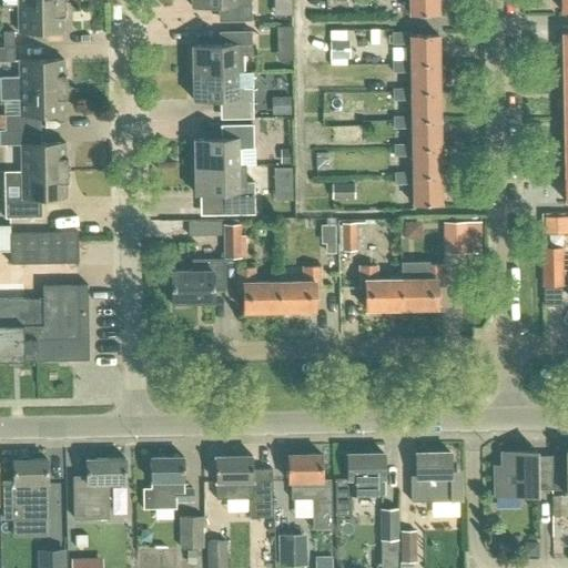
[(191,0),(191,7),(223,6),(223,21),(251,21),(250,0),(191,0)]
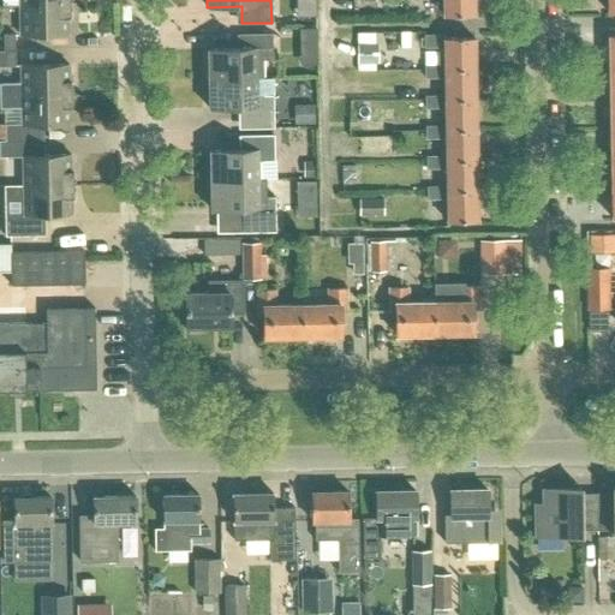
[(442,0),(443,17),(472,17),(472,0),(442,0)]
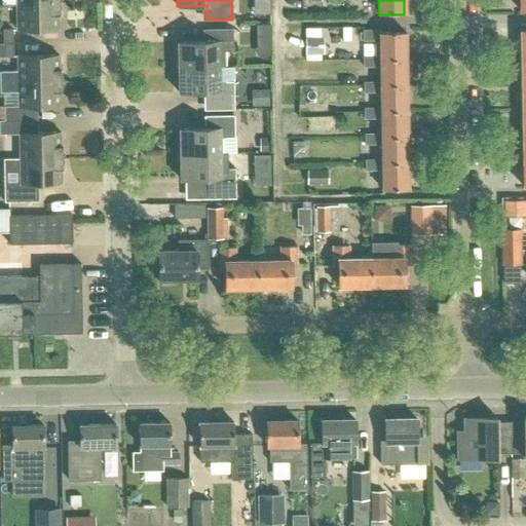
[(58,15),(60,15),(60,4),(16,4),(16,30),(59,29),(58,15)]
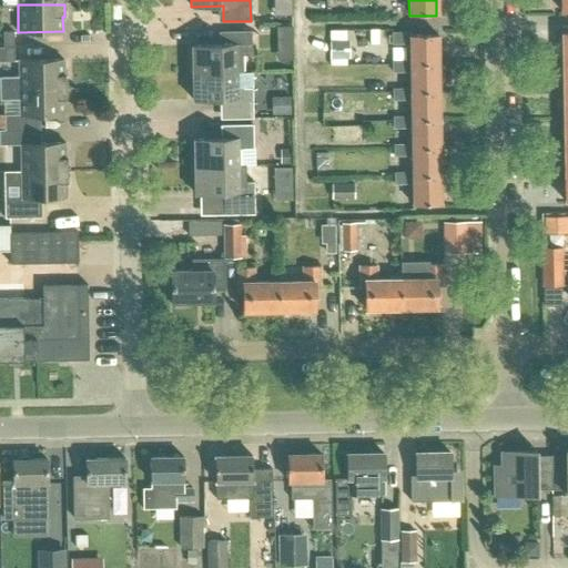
[(292,26),(276,27),(276,39),(292,39),(292,26)]
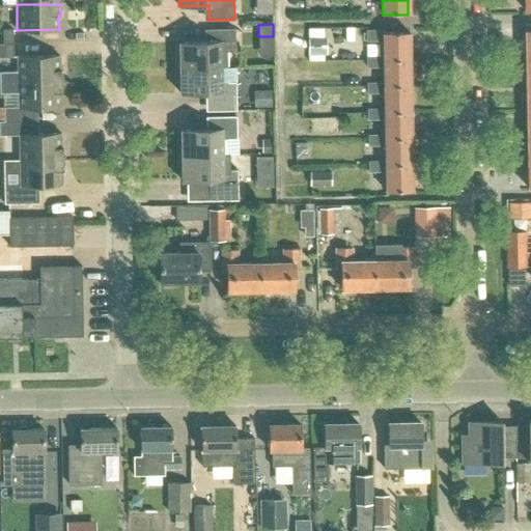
[(208,29),(208,42),(179,43),(179,68),(222,67),(221,52),(235,52),(234,29),(208,29)]
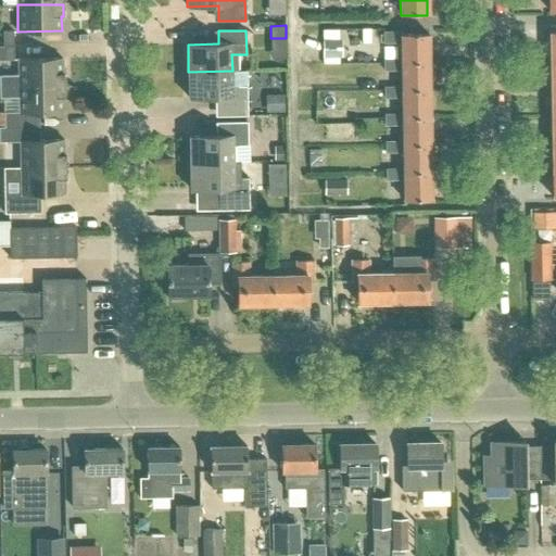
[(3,32),(4,47),(14,47),(14,32),(3,32)]
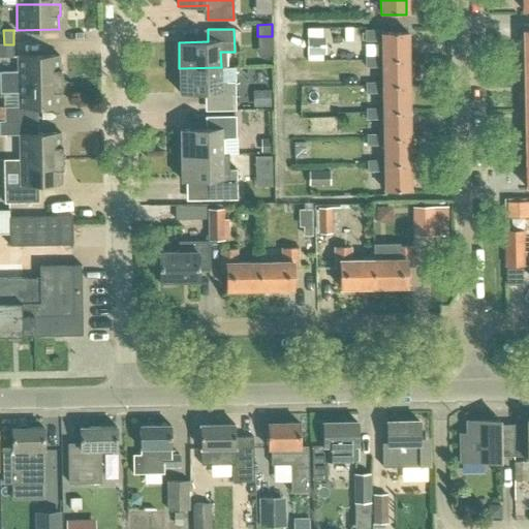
[(381,32),(365,32),(365,41),(381,40),(381,58),(381,60),(407,59),(407,33),(381,34),(381,32)]
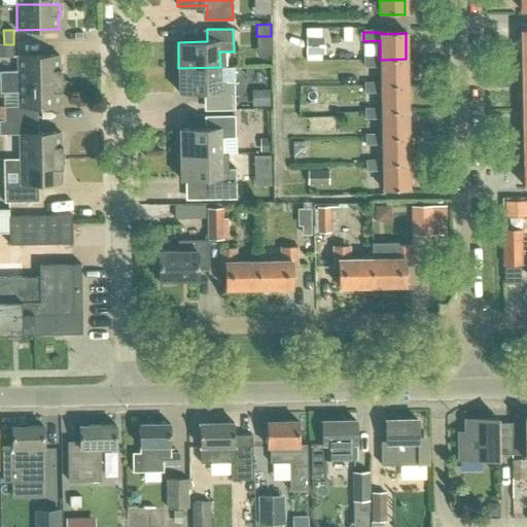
[(13,44),(4,44),(0,43),(0,56),(13,56),(13,44)]
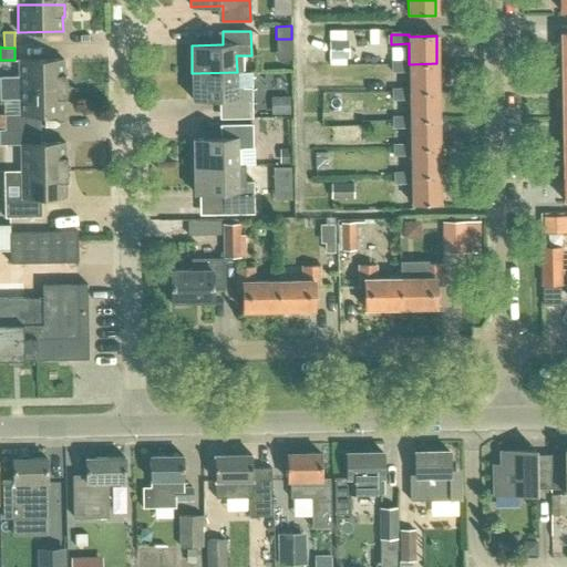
[(63,60),(19,60),(19,76),(0,76),(0,88),(65,86),(65,74),(64,74),(63,60)]
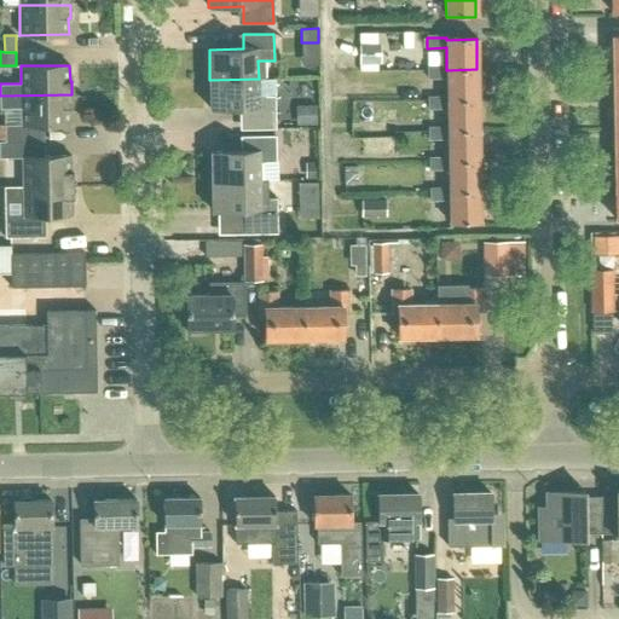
[(446,68),(427,68),(427,79),(447,77),(447,98),(447,102),(478,100),(476,69),(446,70),(446,68)]
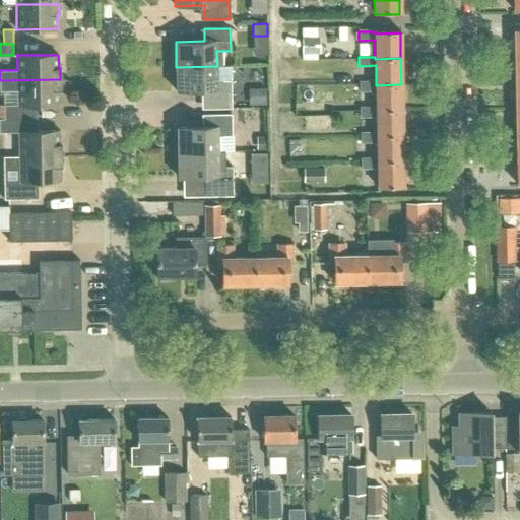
[(217,66),(176,67),(177,91),(205,91),(206,109),(232,109),(231,80),(217,81),(217,66)]
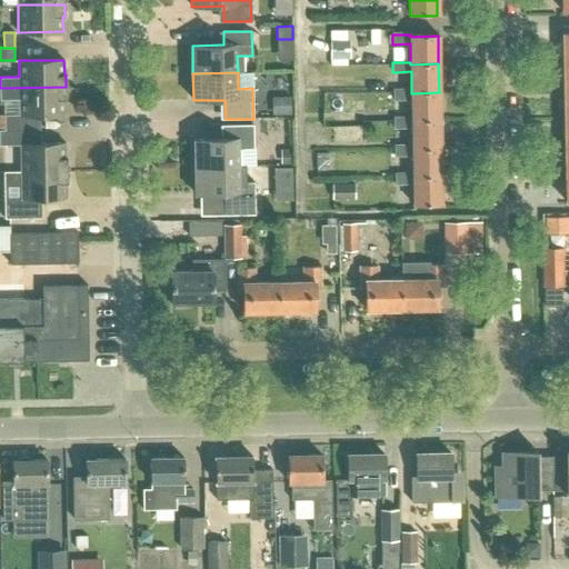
[(3,116),(3,130),(39,129),(39,116),(65,115),(65,100),(66,100),(66,87),(0,88),(0,99),(20,99),(20,116),(3,116)]
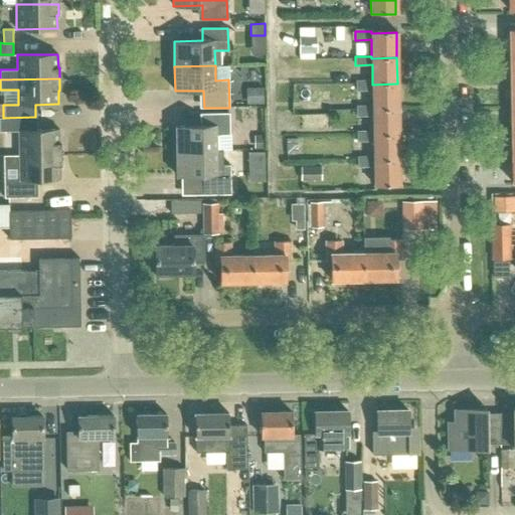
[(372,81),(355,82),(356,91),(372,91),(372,107),(372,109),(397,109),(397,83),(372,84),(372,81)]
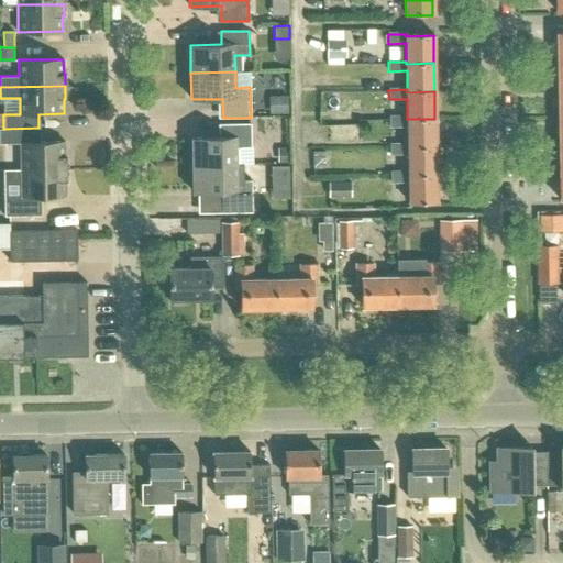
[(435,147),(434,119),(407,119),(407,117),(389,118),(389,128),(407,127),(408,145),(408,147),(435,147)]
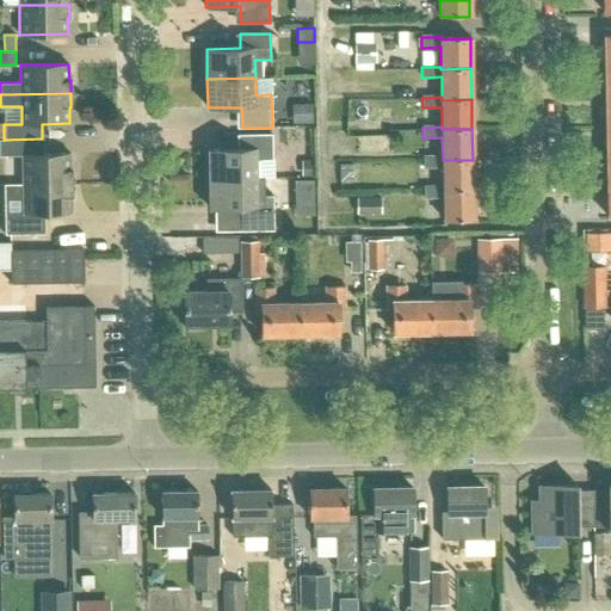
[(272,134),(242,135),(242,149),(209,149),(209,179),(257,178),(257,161),(272,160),(272,134)]
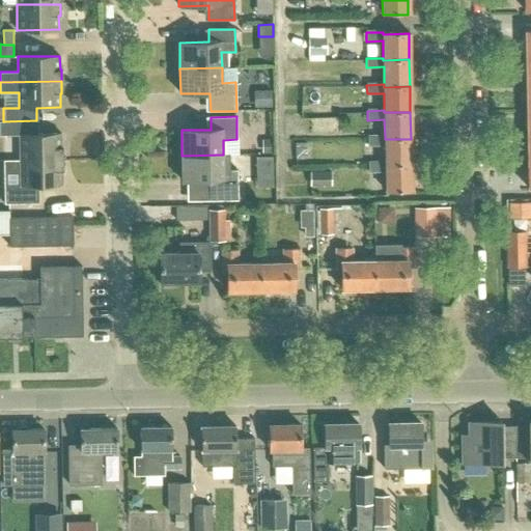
[(0,134),(19,134),(20,160),(62,159),(62,147),(61,147),(61,134),(36,134),(36,120),(3,121),(0,121),(0,134)]
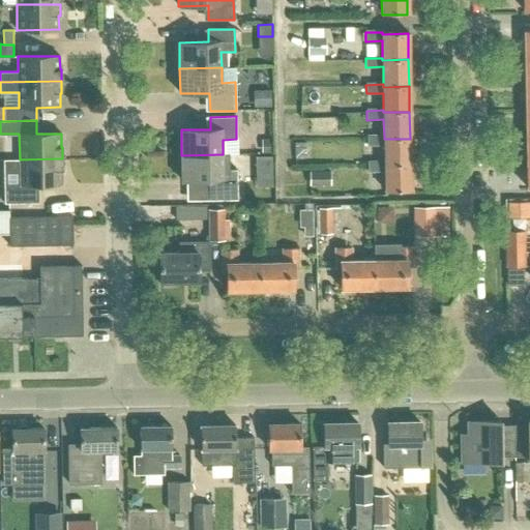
[(410,164),(410,139),(384,139),(384,137),(367,137),(367,146),(384,146),(384,163),(384,165),(410,164)]
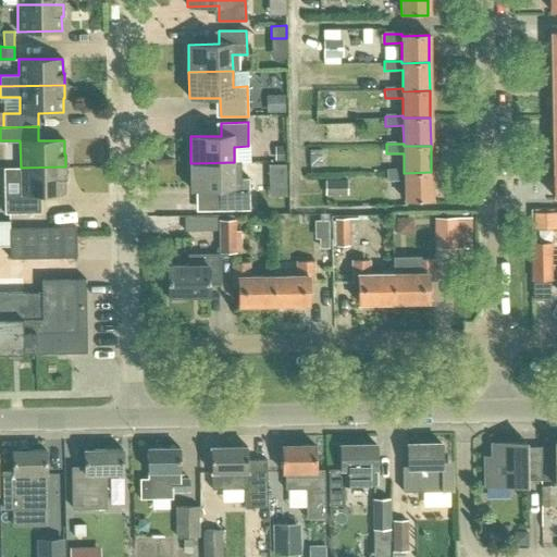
[(275,147),(275,161),(286,161),(287,147),(275,147)]
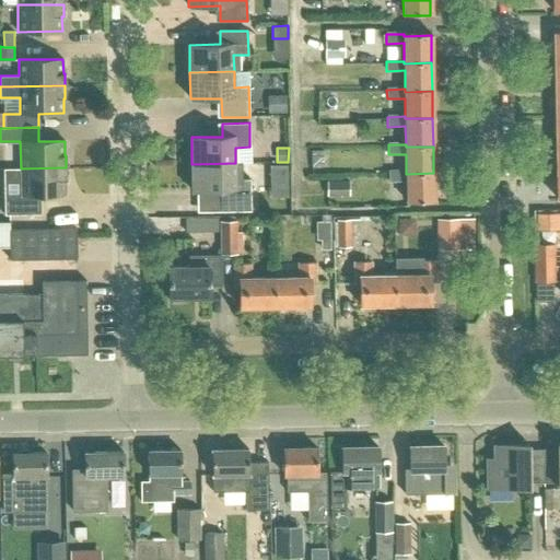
[(235,163),(191,164),(193,191),(223,190),(223,203),(251,203),(251,179),(236,179),(235,163)]
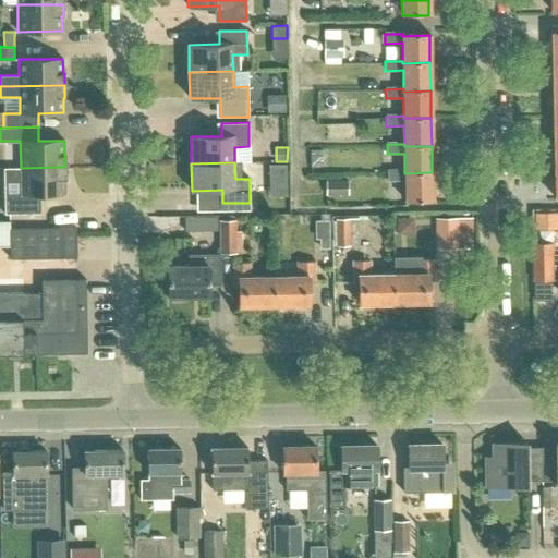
[(40,214),(40,195),(64,194),(64,179),(65,179),(65,167),(21,168),(3,168),(3,215),(40,214)]
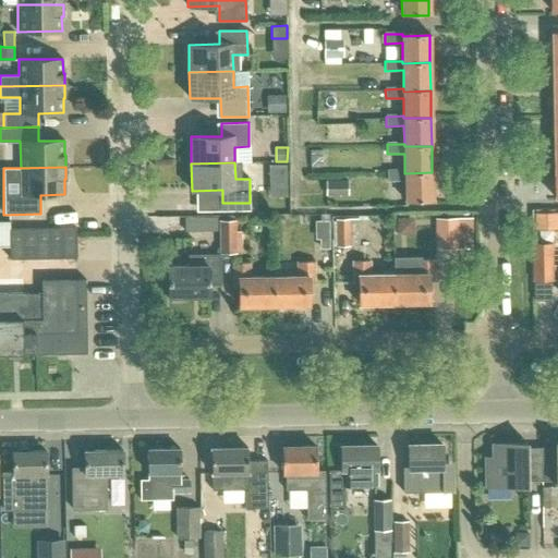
[(404,171),(387,171),(387,181),(404,181),(405,202),(433,202),(432,172),(404,173),(404,171)]
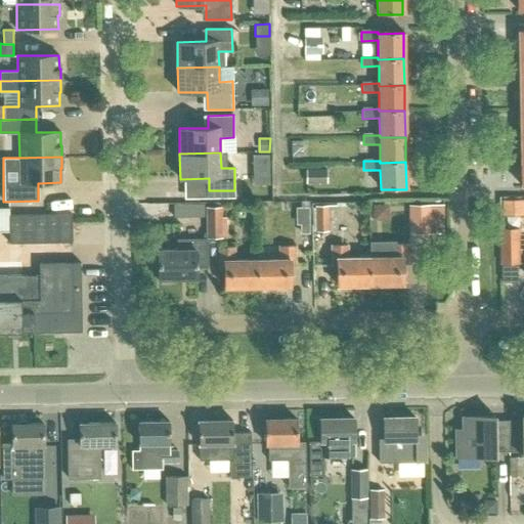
[(307,168),(307,181),(326,181),(328,168),(307,168)]
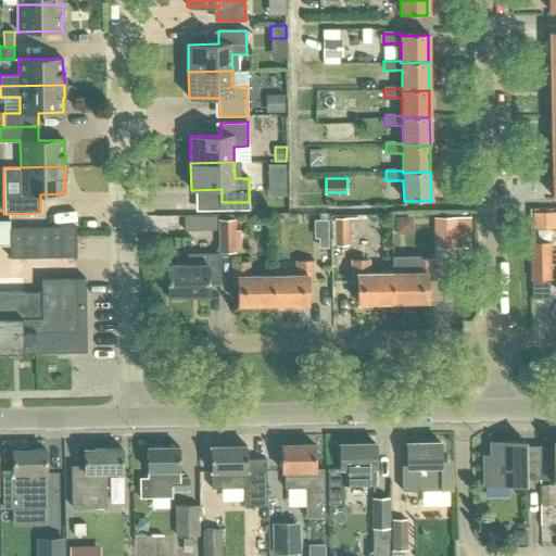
[(532,212),(532,225),(552,225),(552,212),(532,212)]
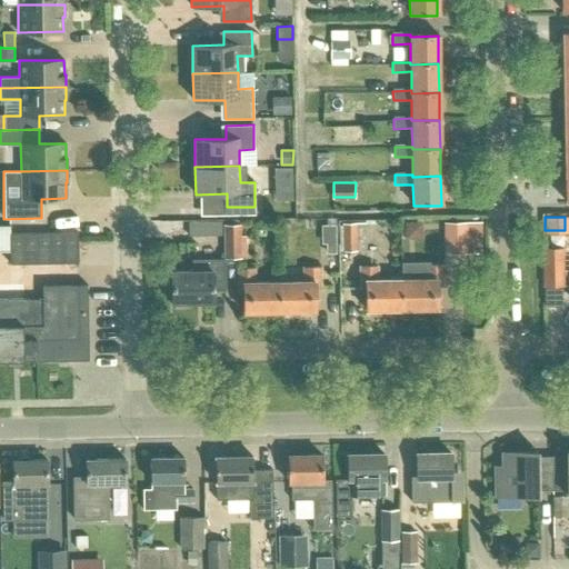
[(221,221),(188,222),(188,237),(221,236),(221,221)]
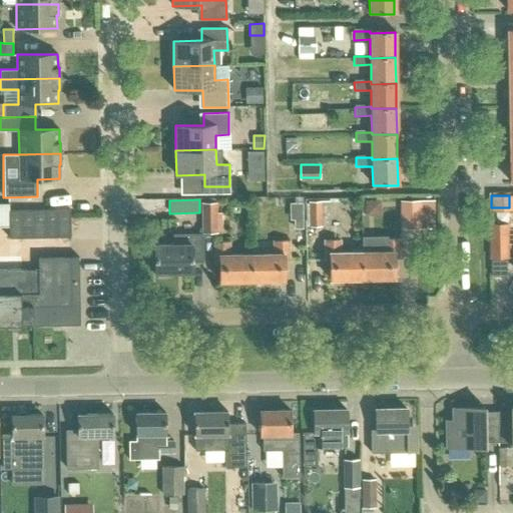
[(308,201),(308,226),(322,226),(321,200),(308,201)]
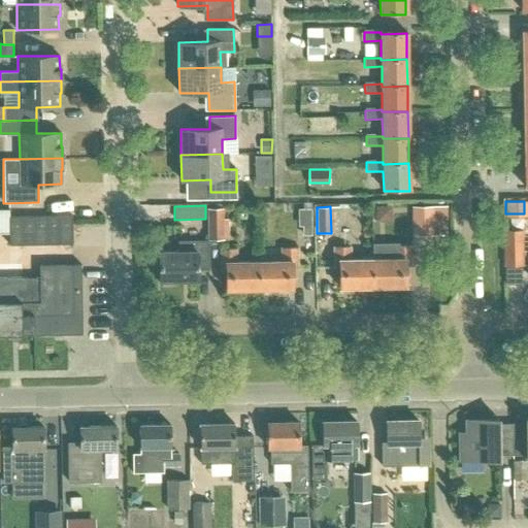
[(434,207),(411,207),(411,236),(434,236),(434,207)]
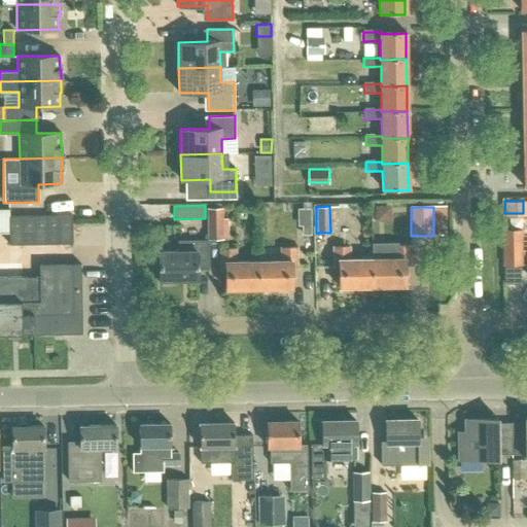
[(222,240),(222,208),(207,208),(207,240),(222,240)]
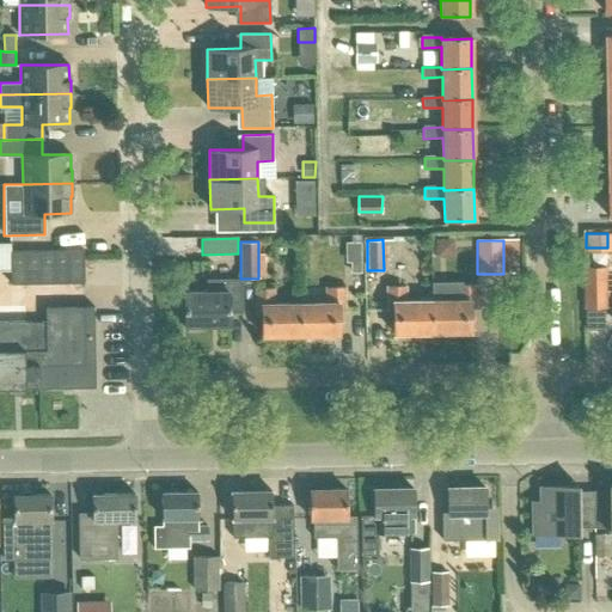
[(350,262),(350,273),(361,273),(361,243),(352,243),(350,262)]
